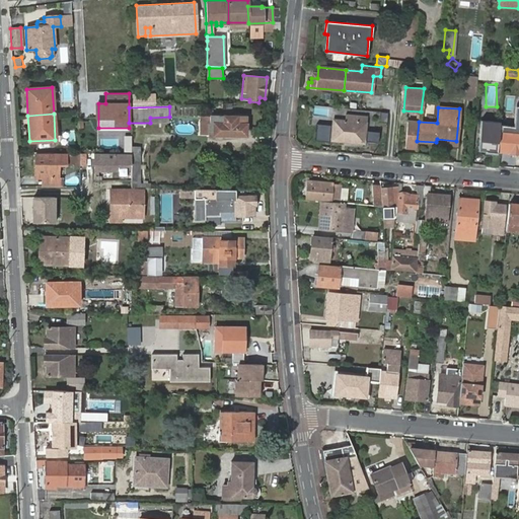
[(331,139),(364,142),(366,117),(357,117),(357,116),(346,114),(345,121),(332,121),(331,139)]
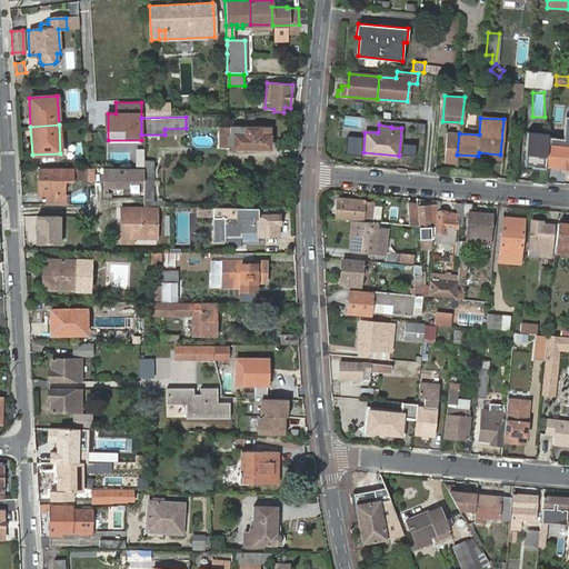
[(231,135),(229,136),(229,147),(235,147),(236,150),(237,151),(239,152),(241,151),(243,150),(243,149),(245,147),(270,148),(270,128),(232,127),(231,135)]
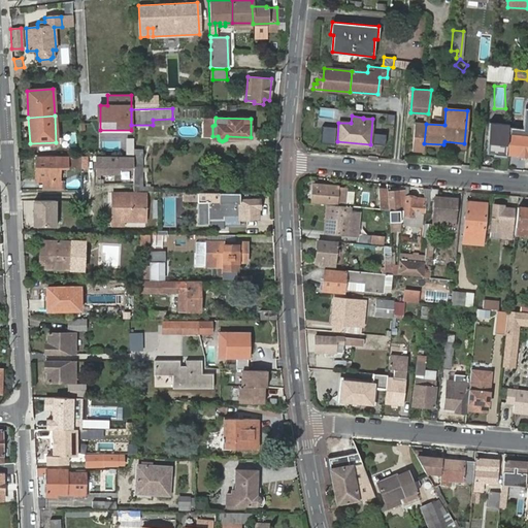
[(486,155),(505,157),(508,125),(489,123),(486,155)]
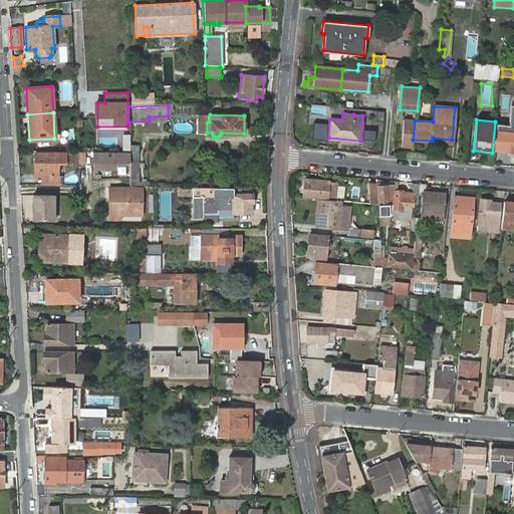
[(513,126),(497,125),(494,151),(513,153),(513,150),(513,126)]
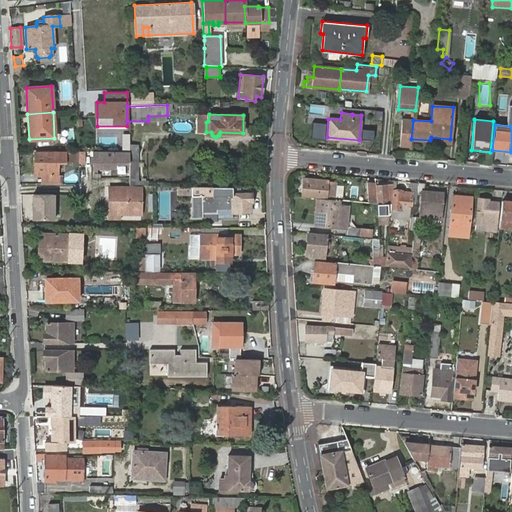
[(128,151),(93,151),(93,166),(113,167),(113,161),(129,161),(128,151)]
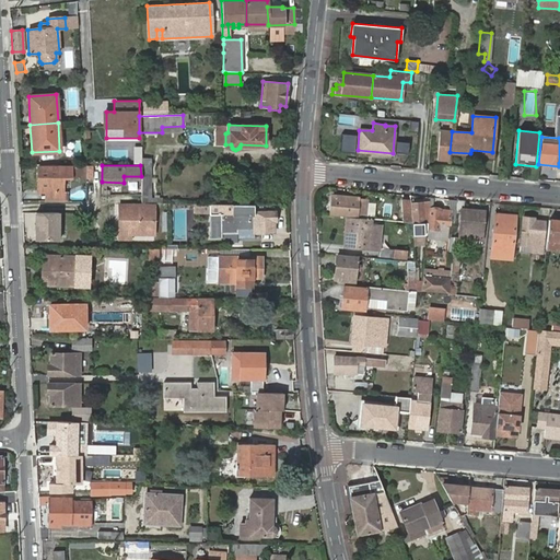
[(37,166),(36,176),(65,176),(84,177),(84,166),(37,166)]
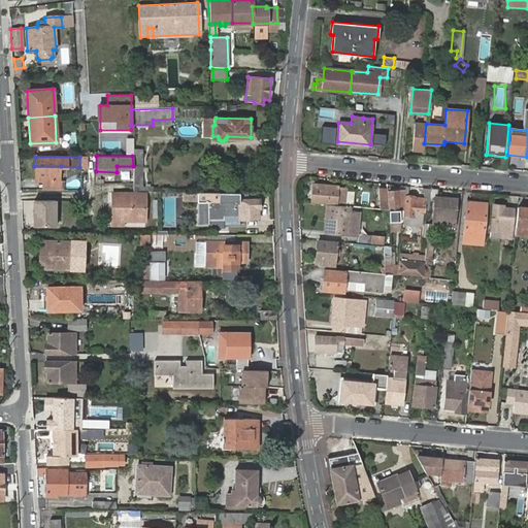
[(61,166),(34,166),(34,183),(42,184),(42,189),(65,190),(65,182),(60,182),(61,166)]
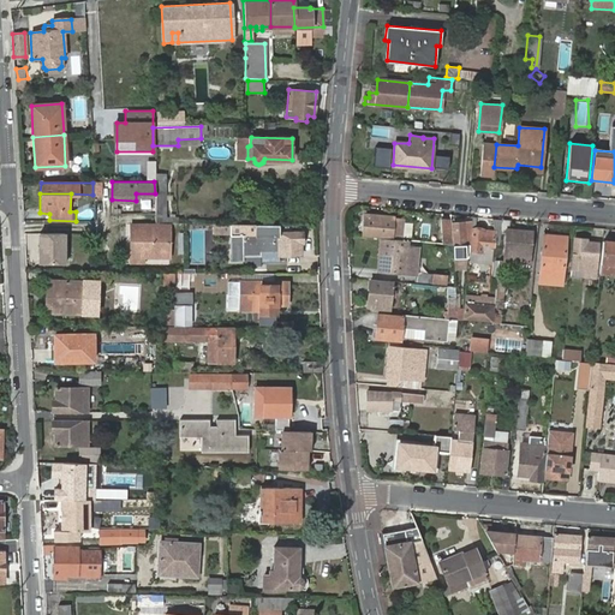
[(165,207),(154,207),(155,222),(166,222),(165,207)]
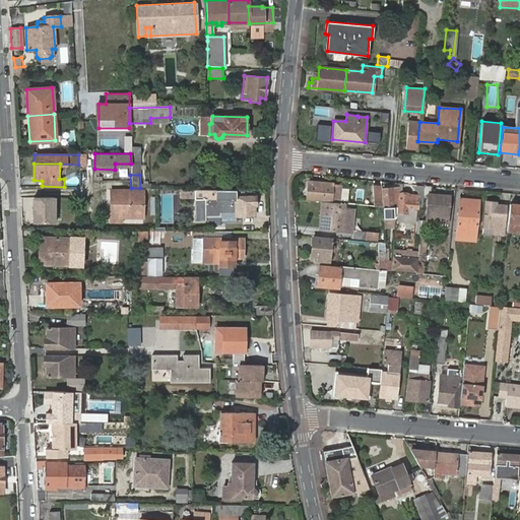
[(309,181),(307,199),(333,201),(334,192),(336,192),(336,184),(309,181)]
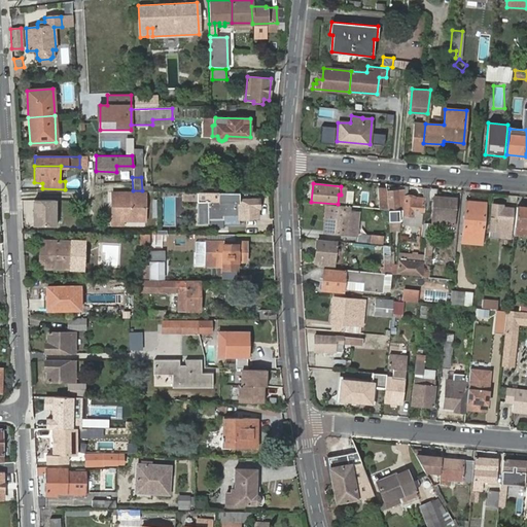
[(388,204),(387,189),(378,189),(379,203),(381,203),(388,204)]
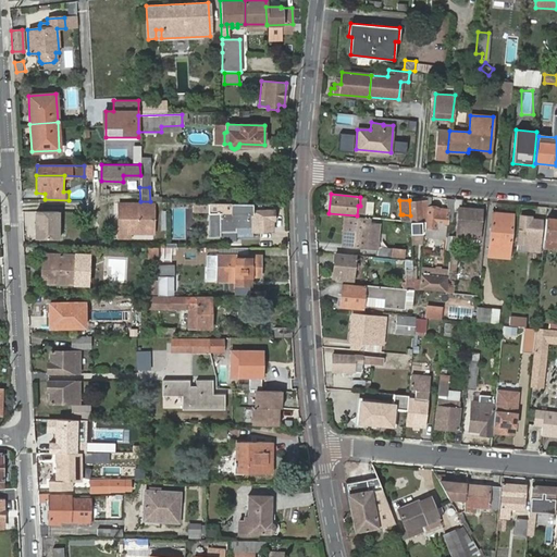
[(425,221),(428,201),(410,202),(412,230),(416,230),(416,225),(422,225),(422,221),(425,221)]
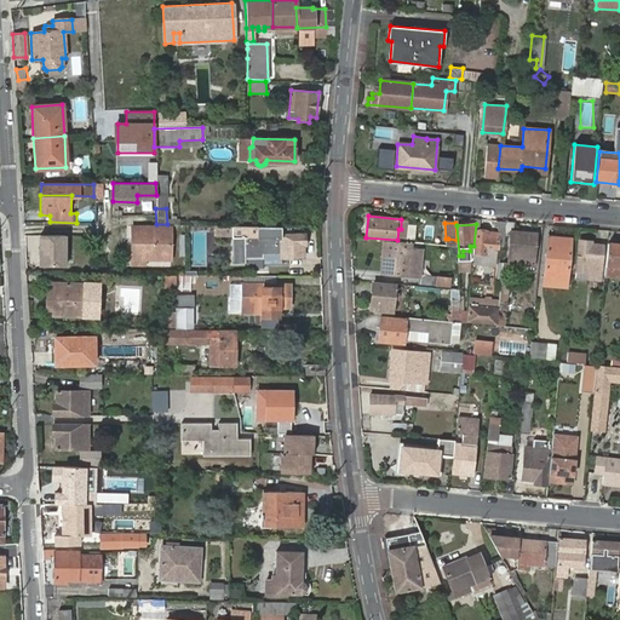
[(282,262),(282,256),(303,256),(303,245),(305,245),(305,234),(296,234),(296,227),(234,225),(234,236),(246,236),(245,257),(246,257),(263,257),(263,254),(270,254),(269,262),(282,262)]
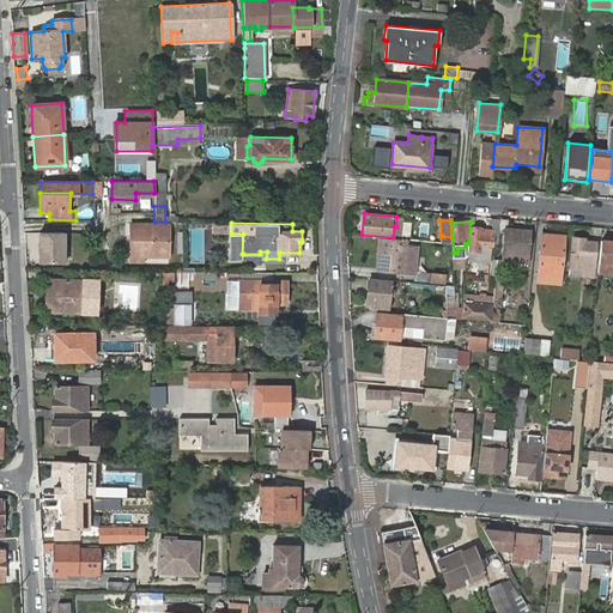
[(176,226),(138,225),(137,252),(175,253),(176,226)]
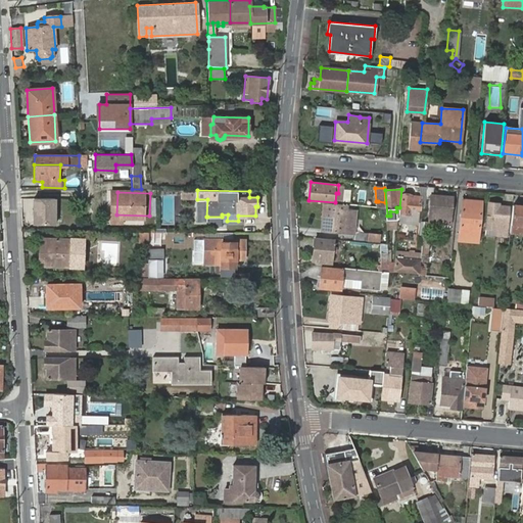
[(402,194),(400,220),(406,220),(406,217),(419,218),(421,196),(402,194)]
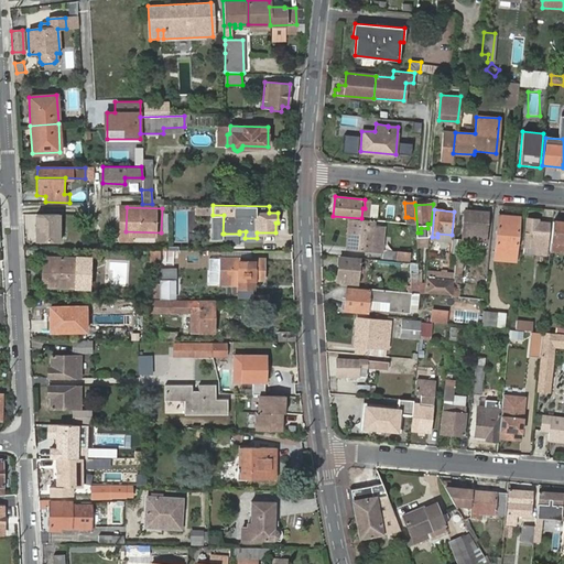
[(465,209),(464,217),(463,239),(487,240),(488,212),(467,210),(465,209)]
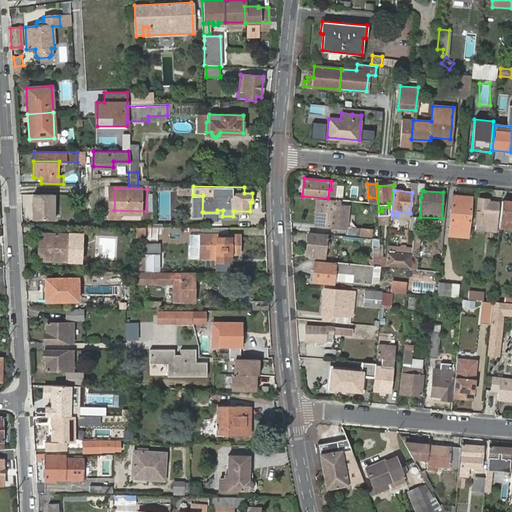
[(53,194),(32,194),(32,220),(53,220),(53,194)]
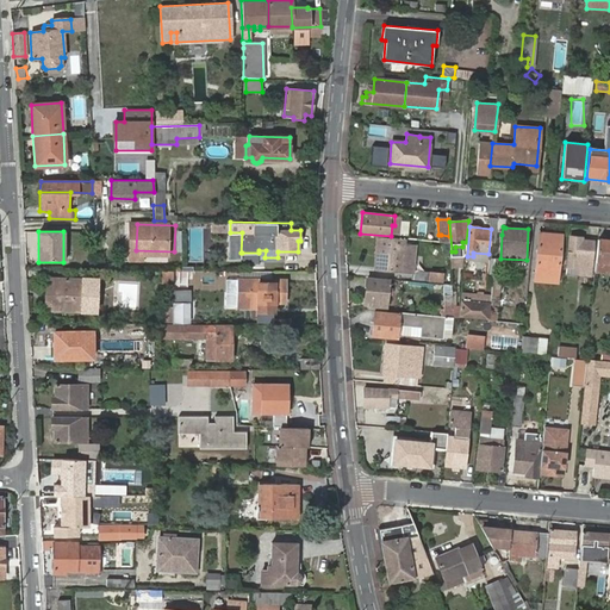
[(242,232),(230,232),(230,257),(242,257),(242,253),(241,253),(242,232)]
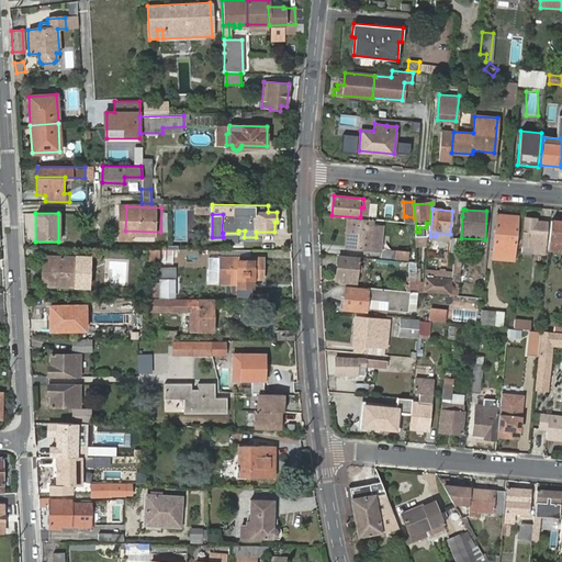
[(497,214),(494,249),(514,251),(517,216),(497,214)]
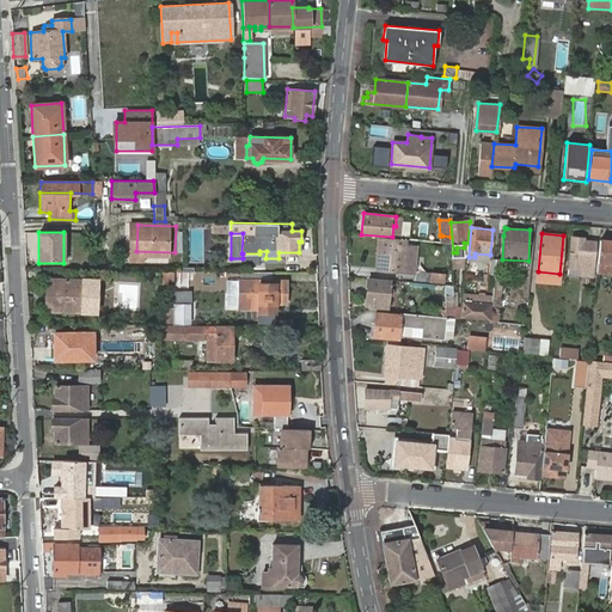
[(573,236),(571,257),(594,259),(597,240),(585,239),(586,237),(573,236)]
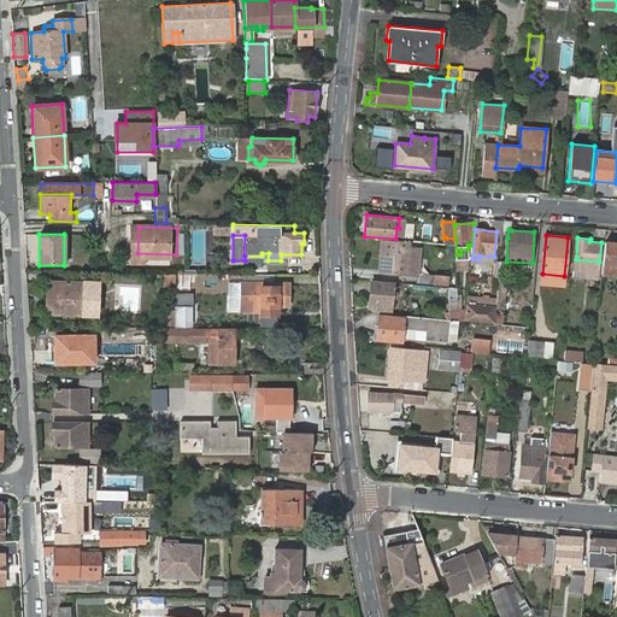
[(410,242),(378,240),(377,247),(381,247),(380,259),(385,259),(383,271),(406,274),(410,242)]
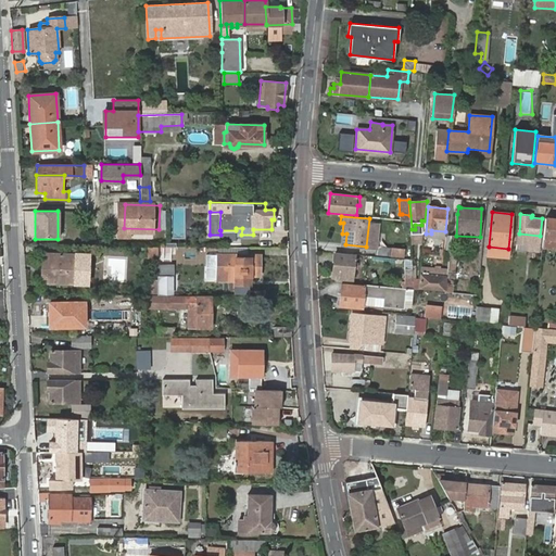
[(555,248),(555,218),(546,218),(543,248),(555,248)]
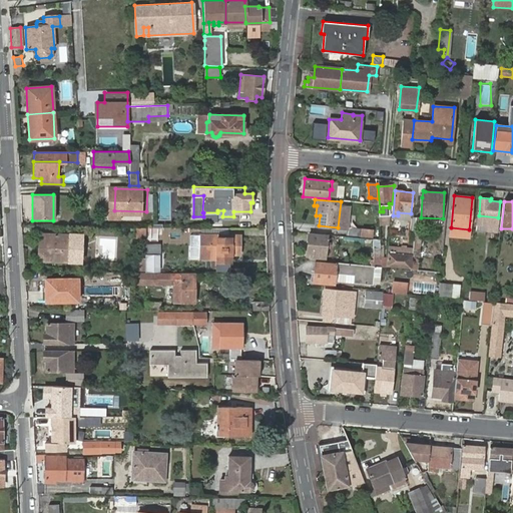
[(162,227),(152,228),(146,227),(146,235),(162,235),(162,227)]
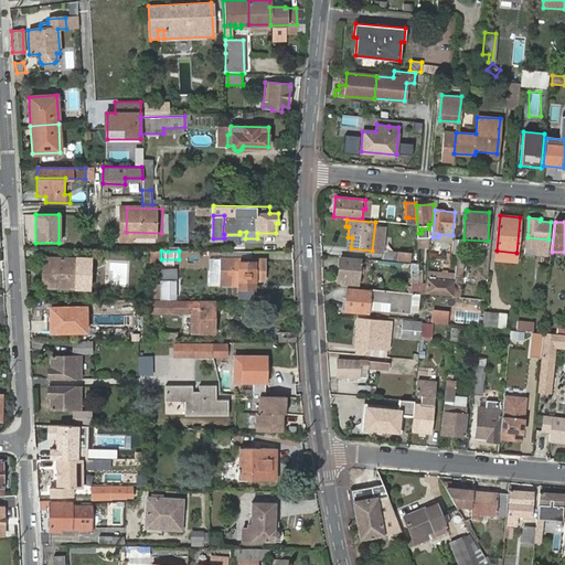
[(83,286),(84,259),(43,257),(43,276),(54,275),(54,288),(80,288),(83,286)]
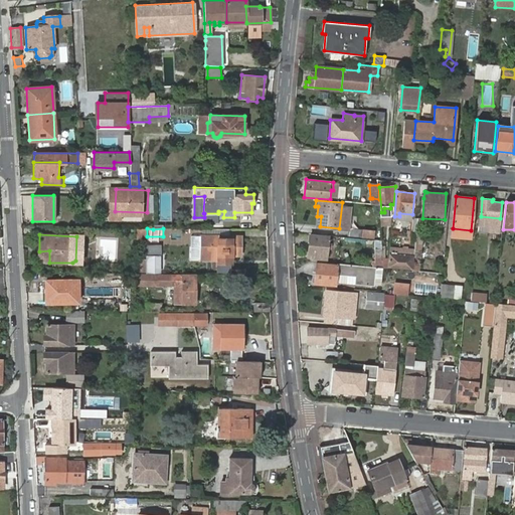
[(310,235),(308,254),(317,255),(316,259),(326,260),(329,237),(310,235)]
